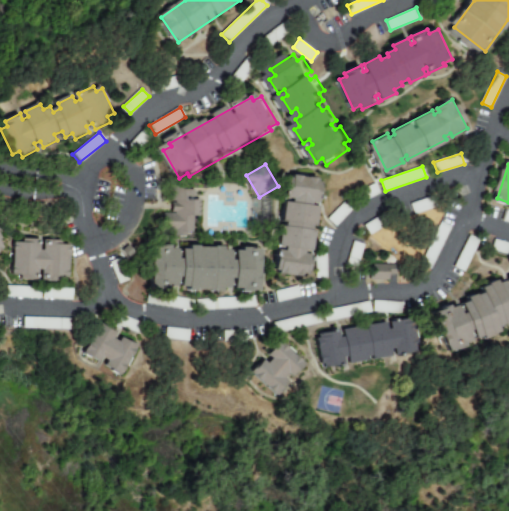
[(294,178),(294,175),(319,179),(319,181),(323,182),(310,276),(306,276),(305,279),(280,276),(280,272),(277,272),(291,177),(294,178)]
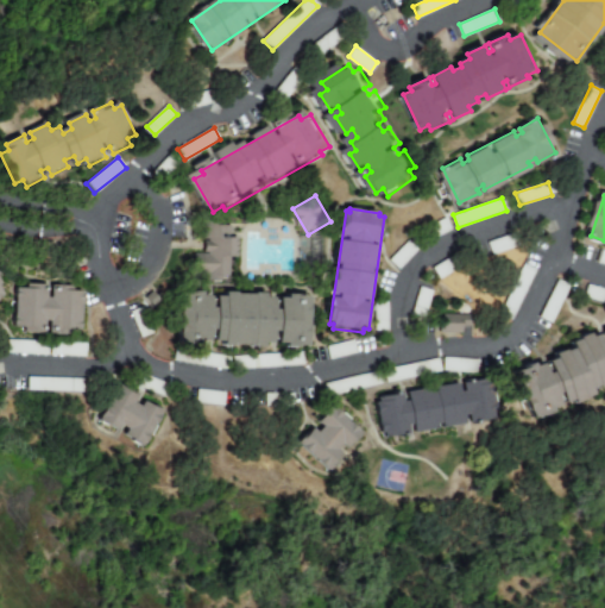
[(442,234),(442,232),(451,230),(448,221),(433,226),(436,236),(442,234)]
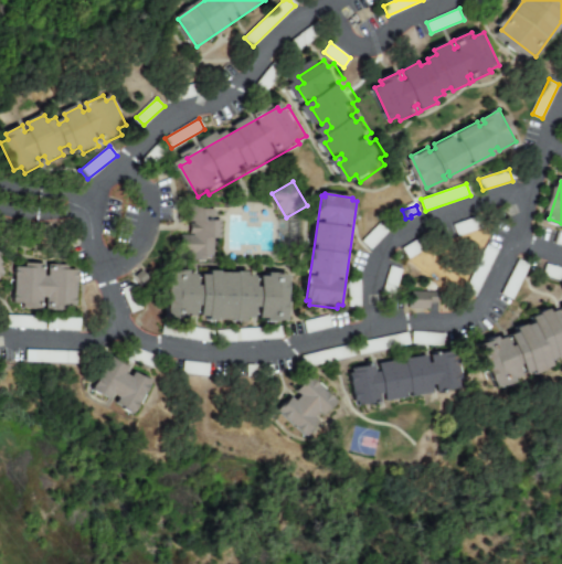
[(193,235),(194,206),(211,206),(210,211),(216,211),(216,222),(222,223),(222,238),(216,238),(215,256),(207,256),(207,261),(198,261),(198,255),(184,255),(184,237),(198,238),(198,235),(193,235)]
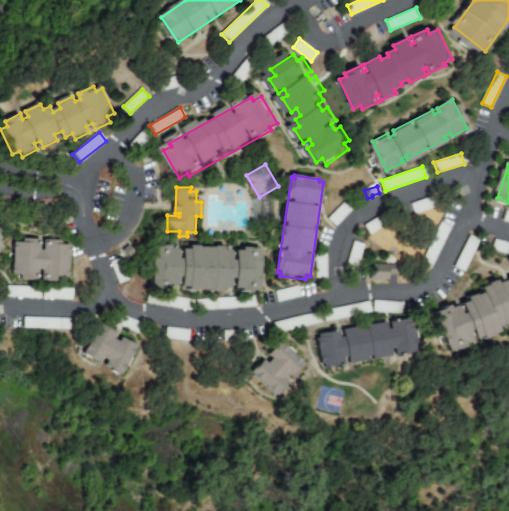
[(411,203),(415,213),(432,207),(428,197),(411,203)]
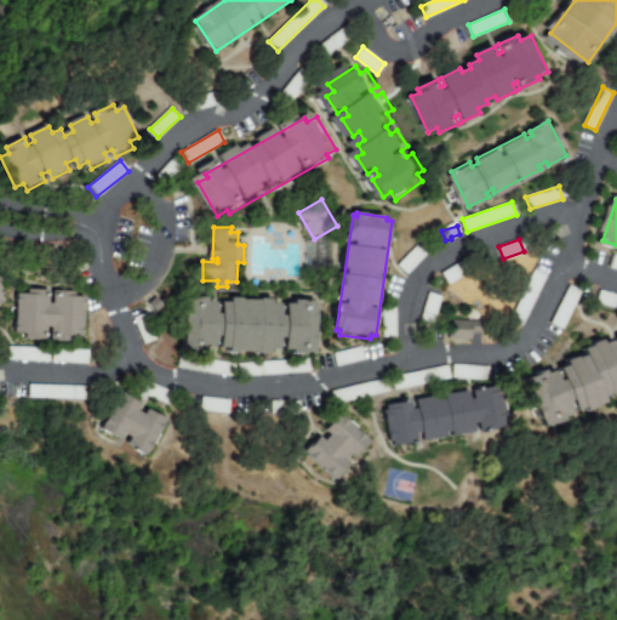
[(310,240),(333,242),(333,269),(309,269),(310,240)]
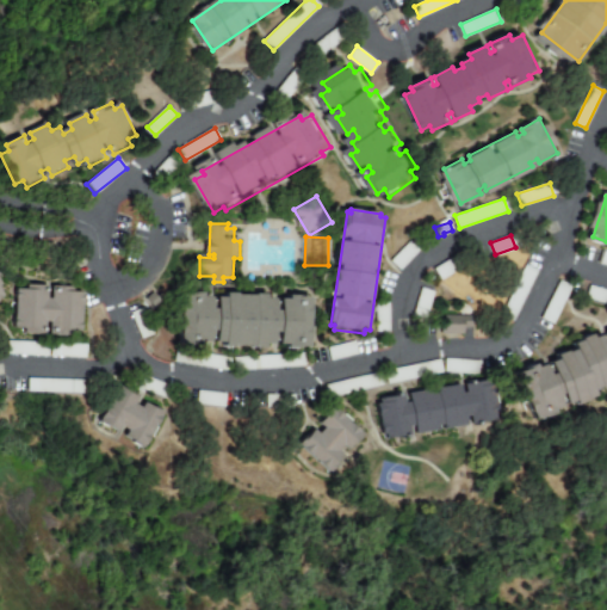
[(392,260),(401,270),(417,252),(409,242),(392,260)]
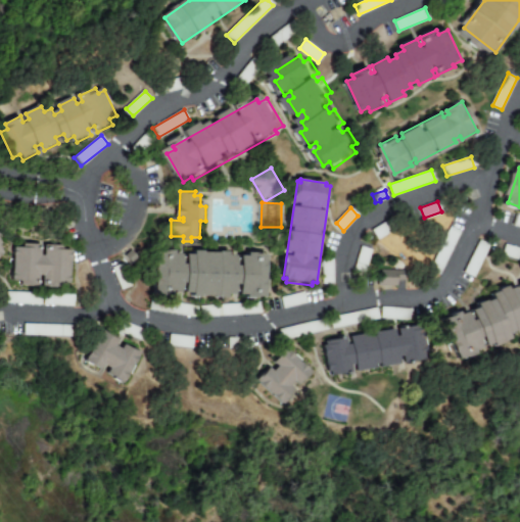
[(431,269),(442,274),(460,231),(450,226),(431,269)]
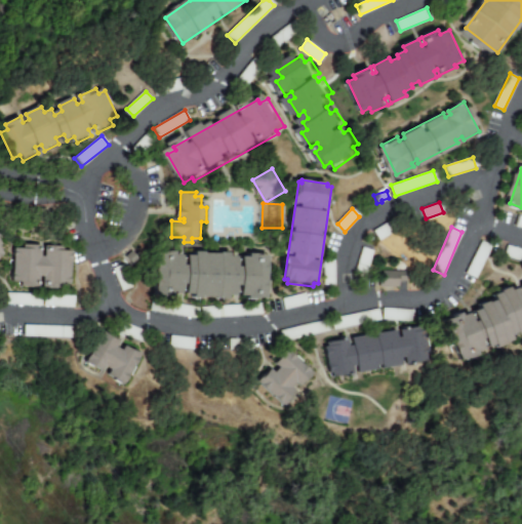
[(477,278),(492,246),(482,241),(467,273),(477,278)]
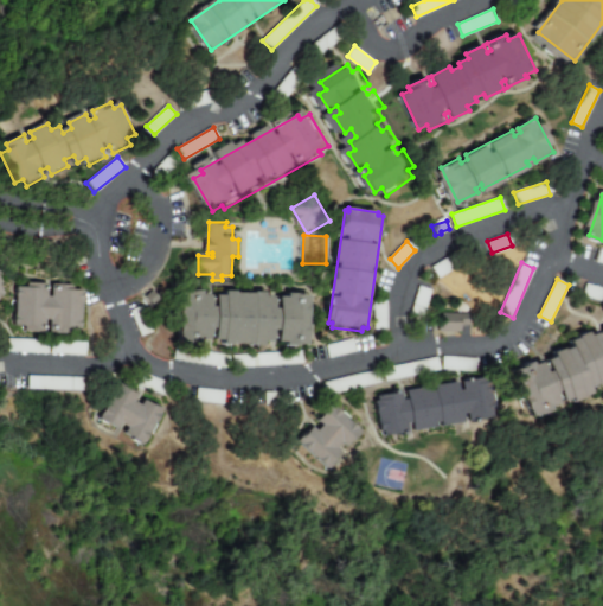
[(23,325),(25,288),(36,288),(36,285),(53,286),(61,286),(79,287),(79,291),(89,292),(88,326),(88,329),(77,329),(77,333),(58,332),(51,331),(33,330),(33,326),(23,325)]
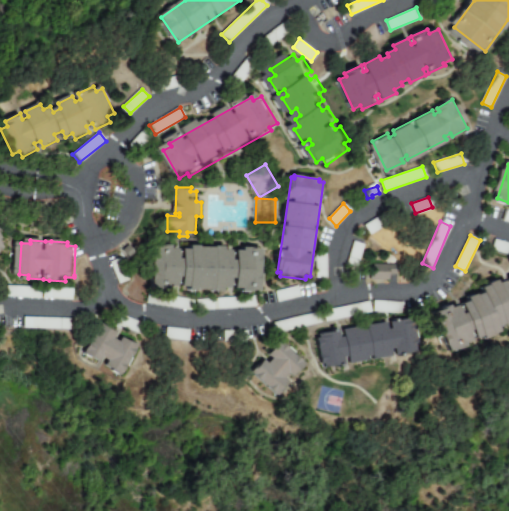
[(154,248),(262,248),(262,289),(154,289),(154,248)]
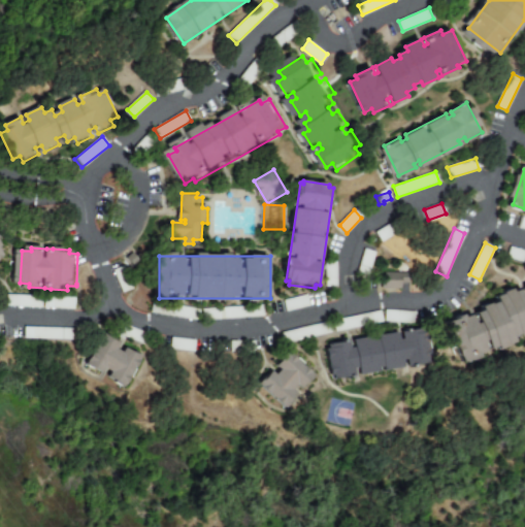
[(384,288),(401,289),(402,273),(384,273),(384,288)]
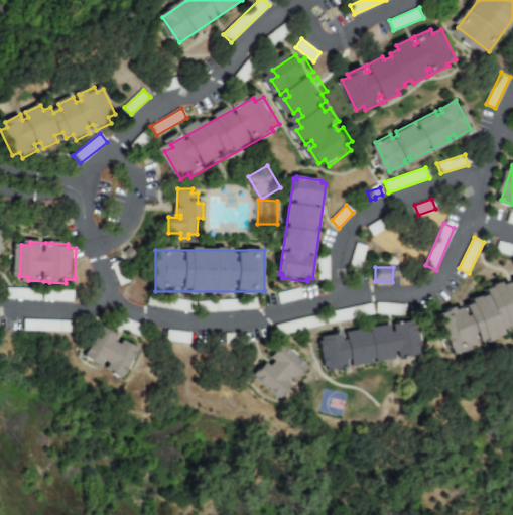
[(438,314),(440,313),(455,307),(473,299),(504,285),(512,281),(512,327),(490,338),(473,346),(456,353),(438,314)]
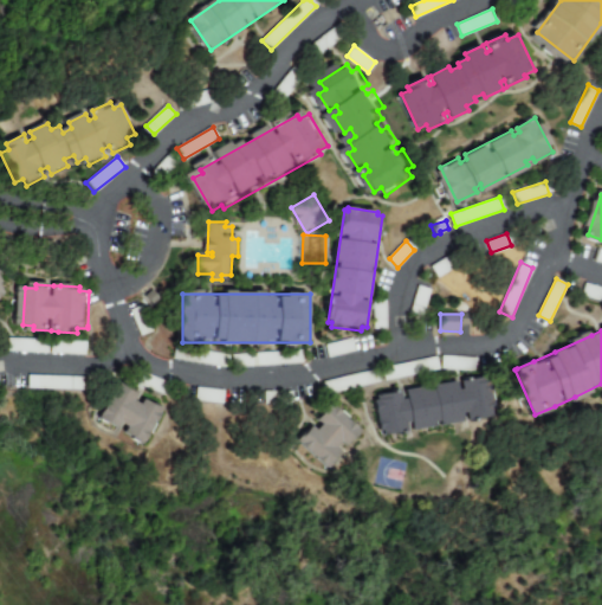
[(47,352),(47,340),(8,339),(7,351),(47,352)]
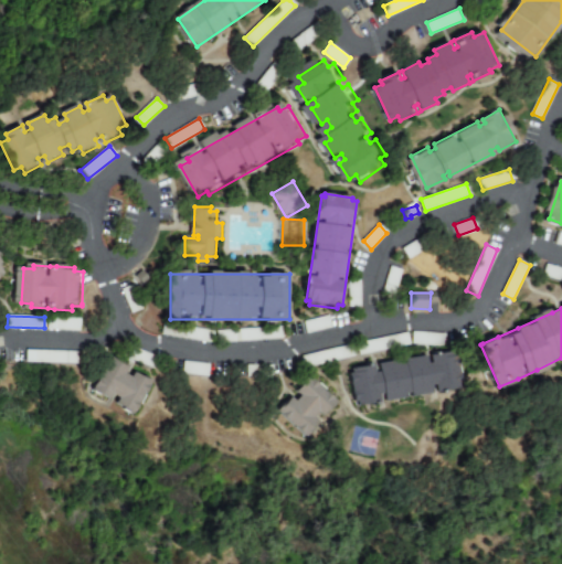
[(81,330),(81,318),(49,317),(49,329),(81,330)]
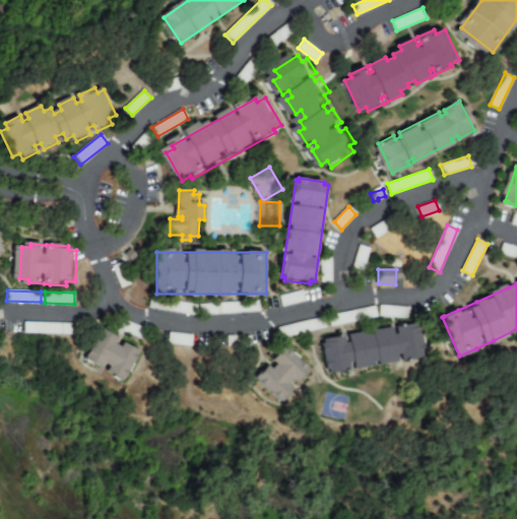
[(24,333),(72,334),(72,323),(25,322),(24,333)]
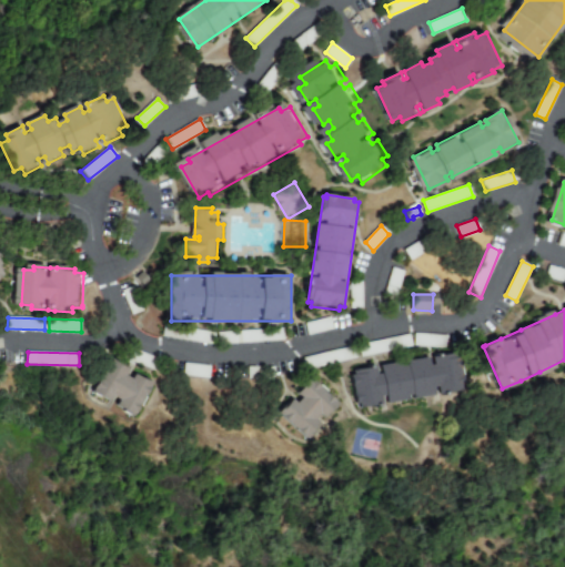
[(457,353),(458,358),(463,357),(468,391),(360,409),(354,376),(359,376),(357,371),(457,353)]
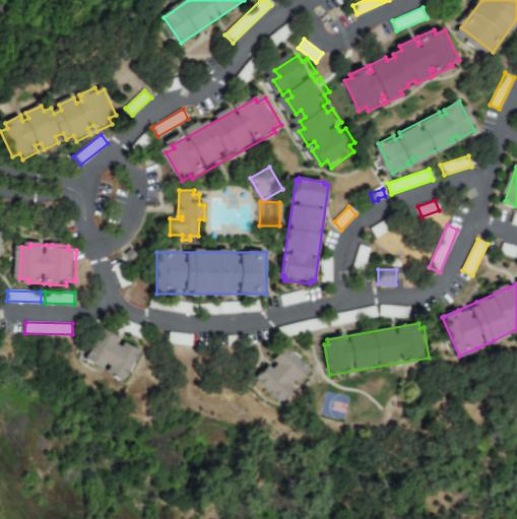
[(115,346),(123,350),(127,343),(140,351),(122,382),(109,373),(113,366),(106,362),(102,369),(87,360),(106,330),(120,338),(115,346)]
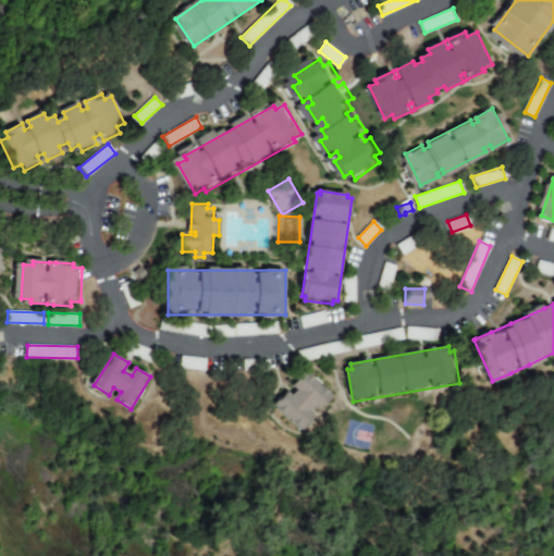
[(206,370),(207,358),(182,356),(181,368),(206,370)]
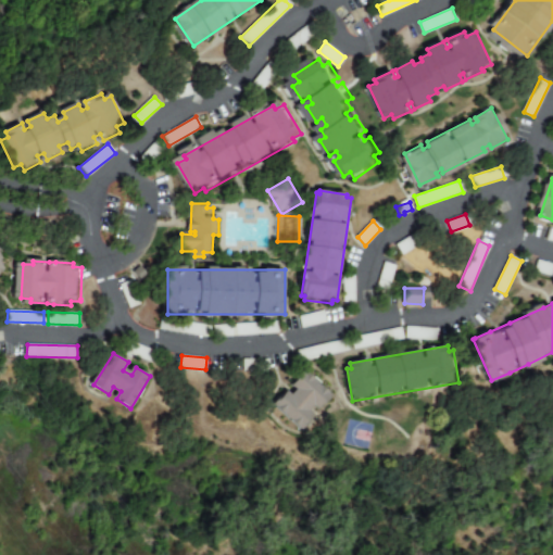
[(306,374),(334,396),(319,416),(314,412),(309,417),(313,421),(301,437),(274,411),(286,398),(290,401),(296,395),(292,390),(306,374)]
